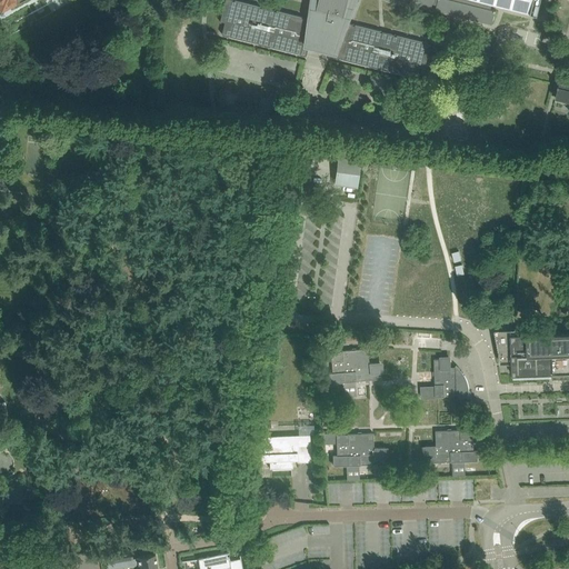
[(310,0),(308,19),(237,0),(226,0),(221,22),(222,22),(222,21),(226,22),(222,35),(307,56),(309,47),(315,49),(313,51),(328,56),(329,52),(333,53),(333,57),(418,78),(421,66),(425,67),(423,68),(426,68),(431,43),(350,23),(358,0),(401,0),(431,8),(432,3),(437,5),(436,9),(436,10),(492,25),(497,10),(490,9),(492,3),(538,16),(541,0),(310,0)]
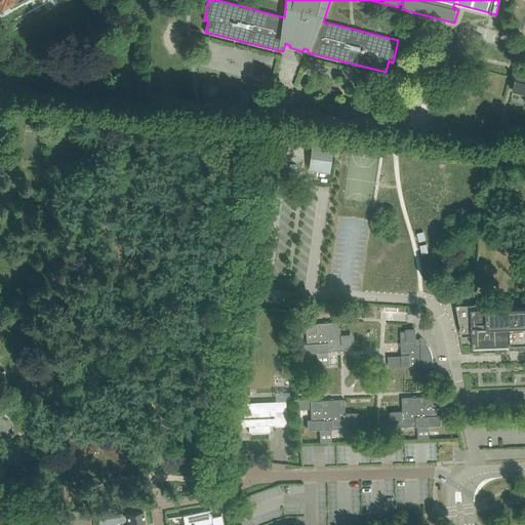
[(524,75),(517,73),(513,90),(524,93),(524,95),(524,94),(524,75)]
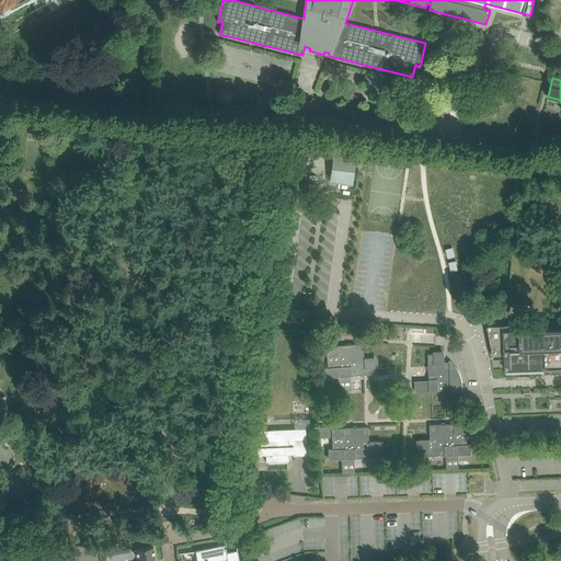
[(3,124),(1,140),(10,141),(11,124),(3,124)]
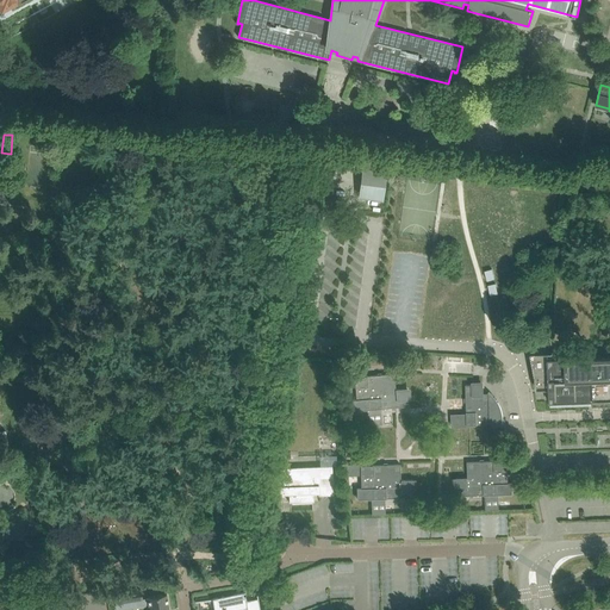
[(316,160),(312,186),(328,188),(331,162),(316,160)]
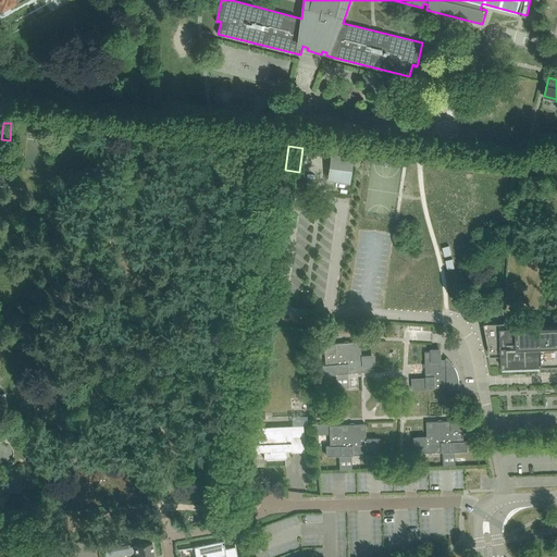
[(331,153),(327,181),(349,184),(353,156),(331,153)]
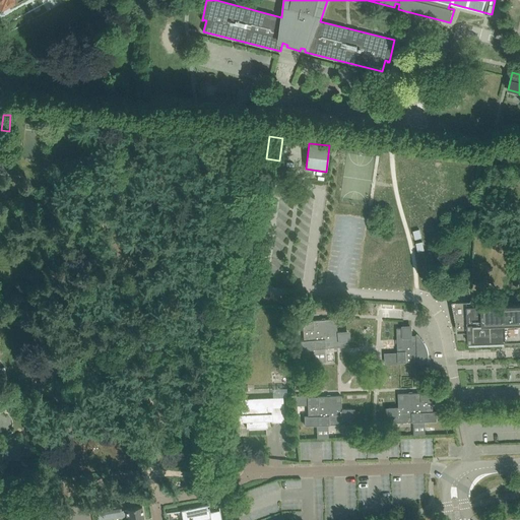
[(484,163),(485,154),(477,152),(475,160),(484,163)]
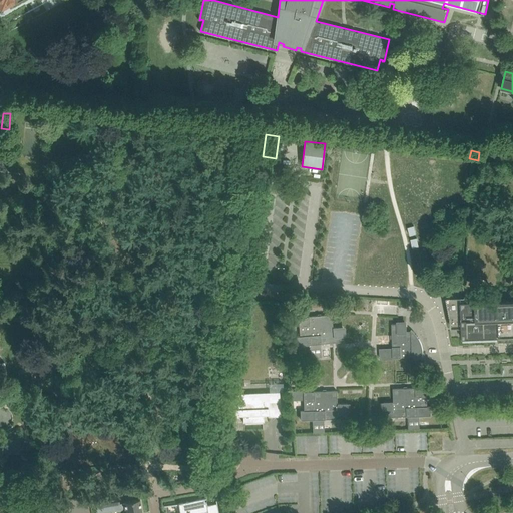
[(512,299),(461,302),(461,305),(462,328),(462,338),(498,337),(498,341),(498,342),(512,341),(512,299)]
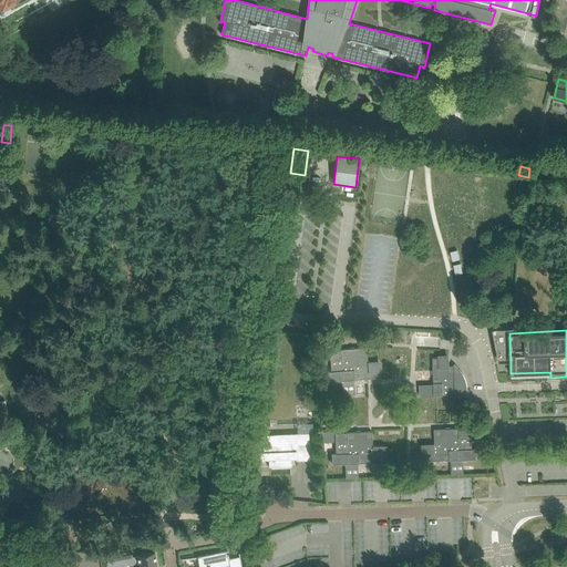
[(364,379),(368,379),(380,378),(378,361),(368,362),(367,356),(367,348),(354,349),(351,349),(341,350),(341,349),(340,349),(340,350),(330,351),(330,350),(316,351),(316,359),(330,358),(330,359),(331,371),(327,372),(327,374),(328,374),(328,382),(353,380),(354,380),(364,379)]
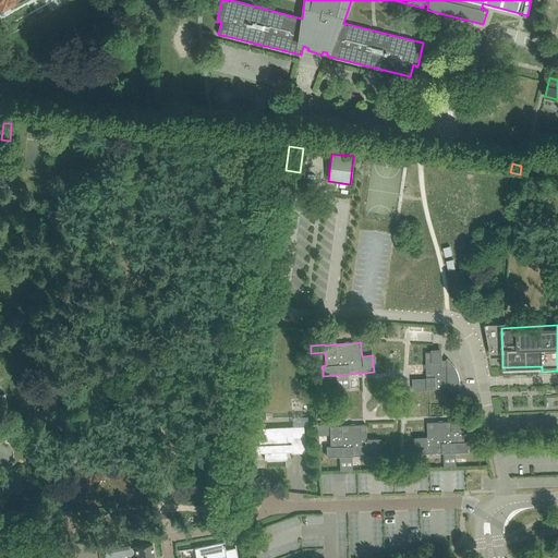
[(437,388),(448,388),(448,390),(460,390),(460,384),(460,380),(460,377),(459,375),(458,372),(457,370),(455,366),(453,364),(451,362),(449,360),(447,359),(447,360),(446,360),(443,361),(443,360),(441,360),(441,352),(426,352),(426,364),(426,367),(426,377),(426,378),(427,378),(427,379),(413,379),(414,390),(428,390),(428,388),(436,388),(436,389),(437,388)]
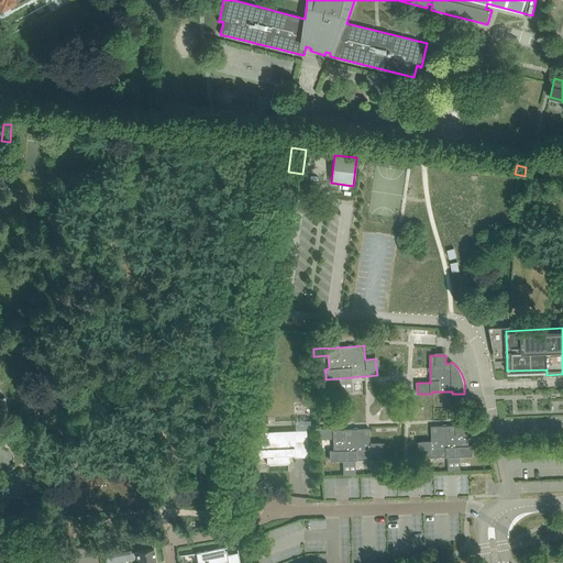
[(327,400),(318,400),(319,420),(328,419),(327,400)]
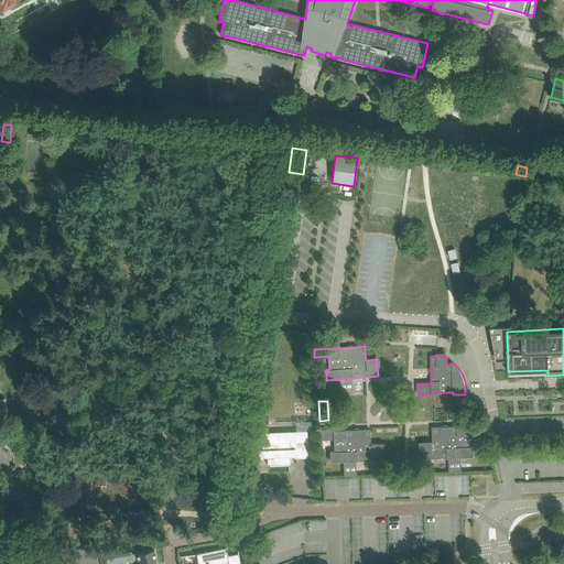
[(456,426),(447,426),(444,426),(432,427),(432,435),(433,435),(433,442),(422,443),(422,458),(434,458),(438,457),(438,458),(447,457),(447,458),(448,457),(474,456),(474,448),(474,446),(469,446),(469,436),(469,434),(469,433),(483,433),(483,424),(468,425),(468,426),(458,426),(456,426)]
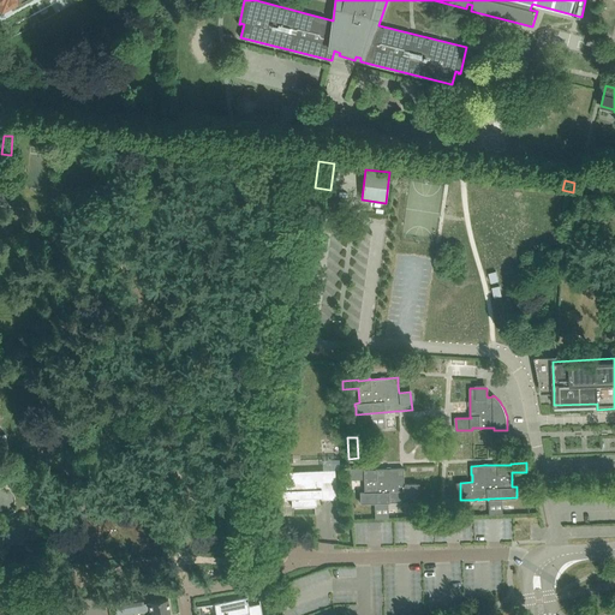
[(399,502),(402,502),(416,502),(416,484),(404,484),(404,477),(404,469),(390,469),(387,469),(376,469),(375,469),(375,470),(364,470),(364,469),(350,469),(350,478),(364,478),(364,479),(363,479),(363,481),(364,481),(364,493),(359,493),(359,495),(360,495),(360,503),(388,502),(389,502),(399,502)]
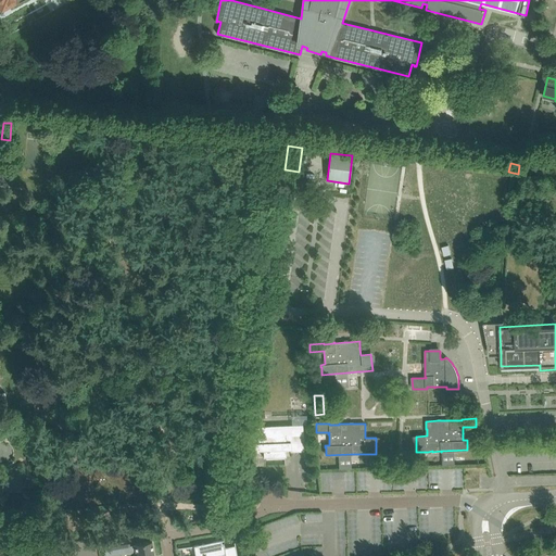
[(303,425),(254,427),(255,437),(257,437),(257,444),(255,444),(255,450),(263,450),(263,457),(264,457),(265,457),(285,457),(286,457),(286,449),(290,449),(290,452),(304,451),(303,425)]
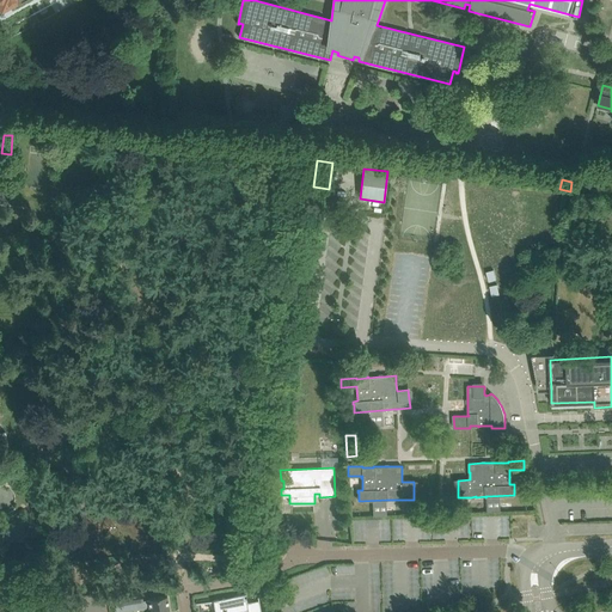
[(141,592),(114,595),(116,606),(139,603),(140,609),(148,607),(150,611),(169,611),(166,595),(147,599),(147,600),(144,600),(141,592)]
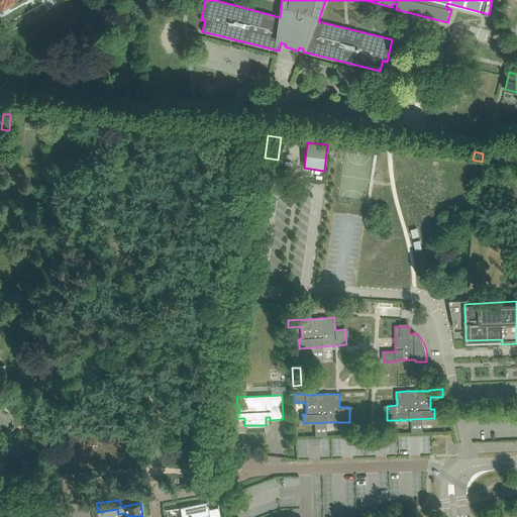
[(190,505),(180,506),(181,516),(220,516),(218,504),(217,504),(218,507),(208,509),(208,506),(206,506),(206,503),(207,503),(207,502),(198,503),(198,505),(194,506),(194,504),(190,505)]
